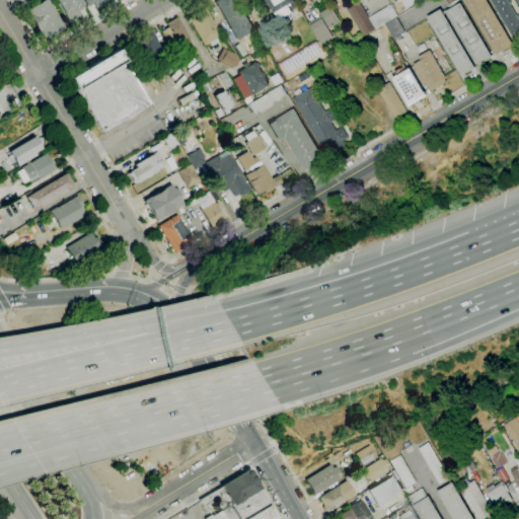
[(44,40),(40,31),(38,32),(29,18),(30,17),(26,10),(43,0),(48,0),(64,28),(44,40)]
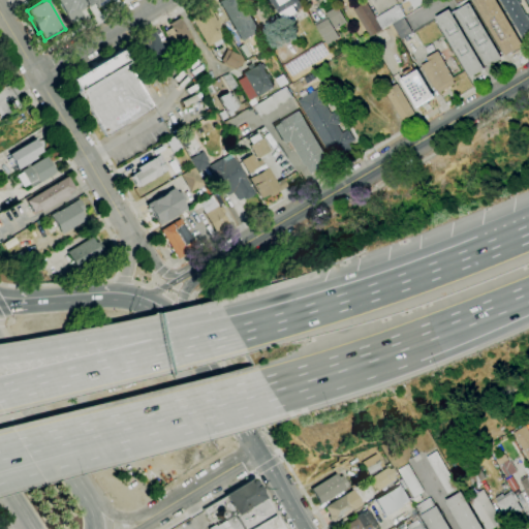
[(69,24),(55,0),(81,0),(86,8),(80,11),(83,17),(69,24)]
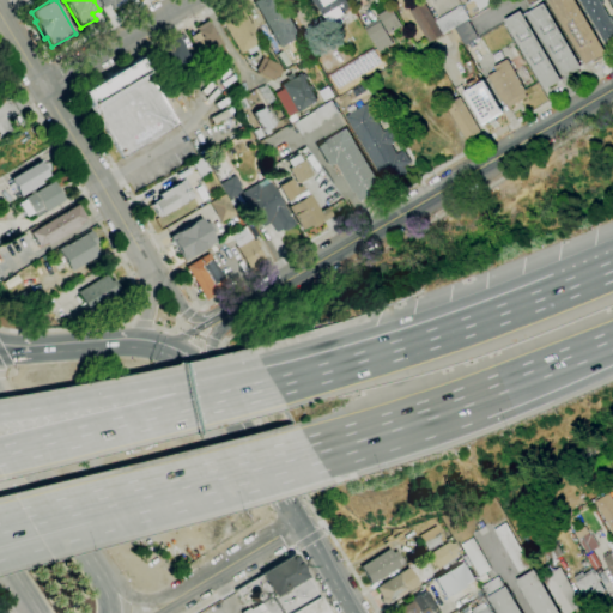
[(113,10),(110,5),(103,8),(97,0),(126,0),(127,1),(113,10)]
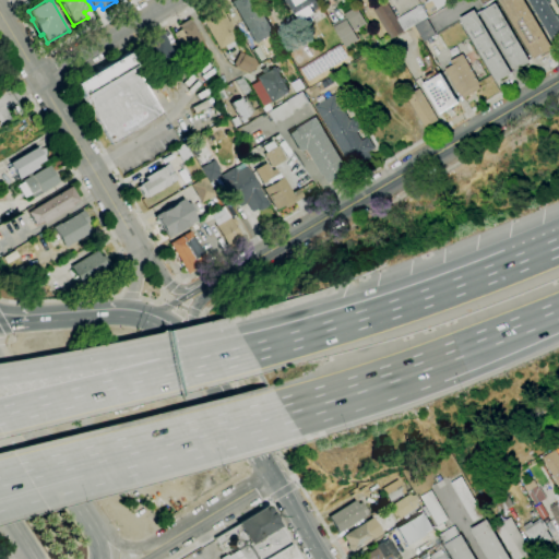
[(263,34),(259,27),(249,33),(230,2),(234,0),(253,0),(268,22),(266,23),(271,31),(263,34)]
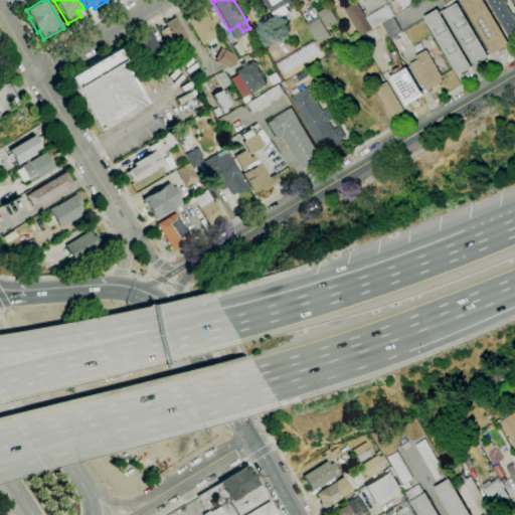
[(278,20),(274,14),(272,15),(266,4),(265,4),(262,0),(290,0),(291,1),(295,7),(289,11),(290,13),(278,20)]
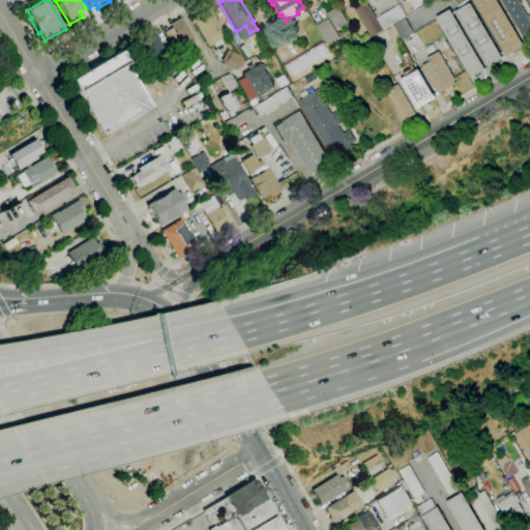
[(382,30),(371,37),(354,9),(357,7),(355,2),(358,0),(362,0),(364,3),(366,2),(376,19),(382,30)]
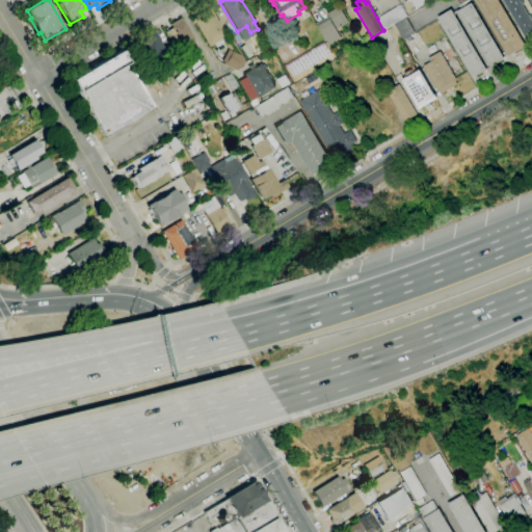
[(408,14),(403,5),(410,0),(426,0),(428,2),(408,14)]
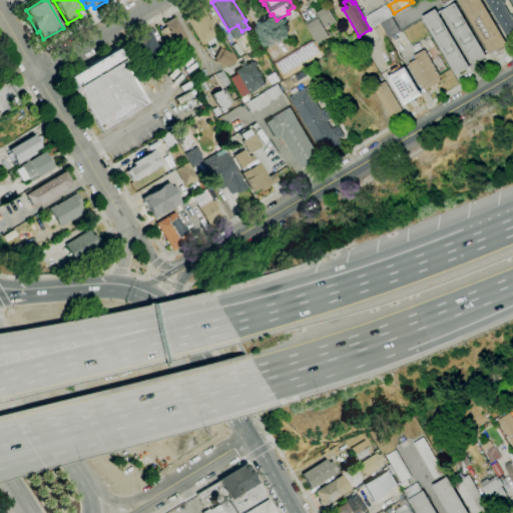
[(490,55),(457,0),(480,0),(506,45),(490,55)]
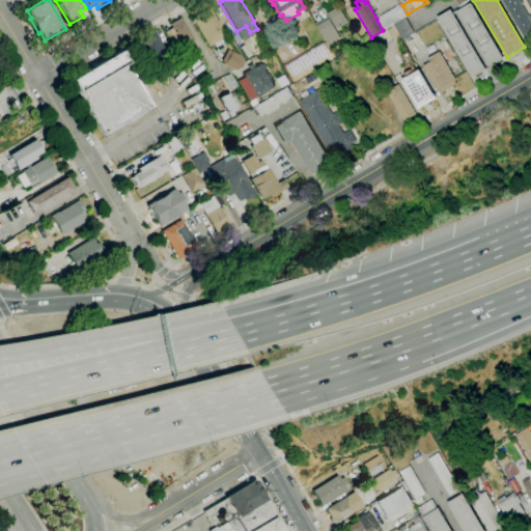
[(516,0),(530,23),(530,45),(529,47),(500,0),(516,0)]
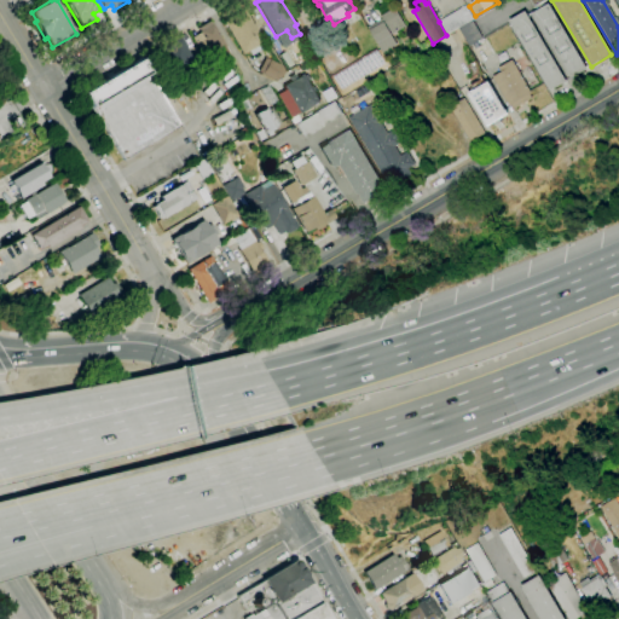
[(548,4),(586,69),(571,79),(532,16),(528,18),(527,15),(532,12),(533,13),(548,4)]
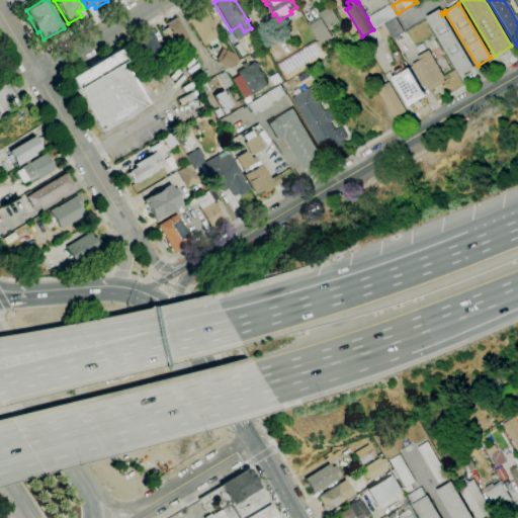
[(367,18),(389,5),(396,16),(395,17),(382,24),(373,29),(367,18)]
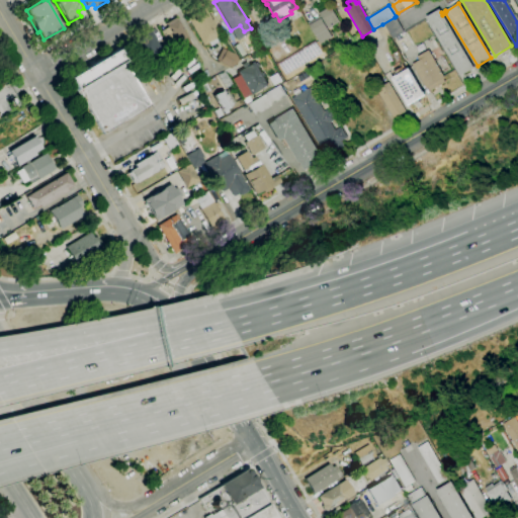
[(319,16),(318,13),(329,6),(338,22),(327,29),(319,16)]
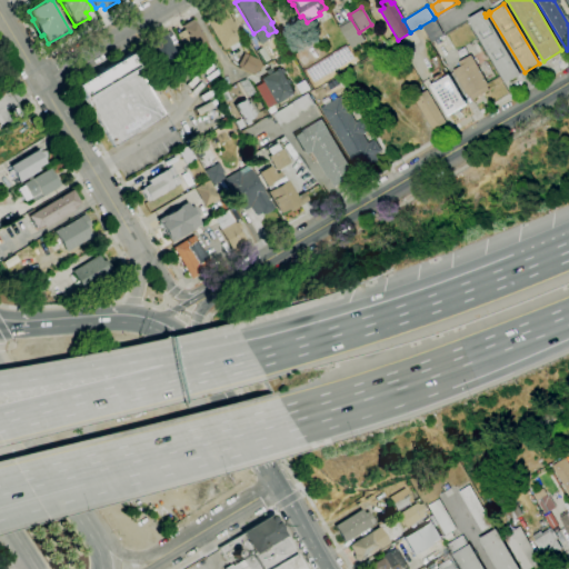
[(231,51),(229,47),(222,50),(205,20),(223,9),(232,22),(235,21),(238,27),(236,28),(242,39),(235,43),(238,47),(231,51)]
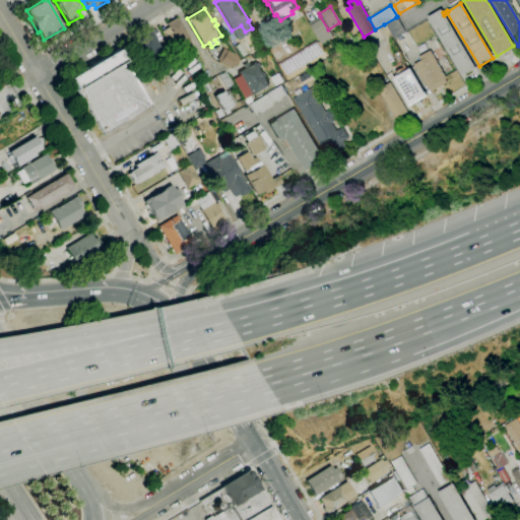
[(444,15),(475,68),(462,76),(427,18),(441,9),(443,12),(444,15)]
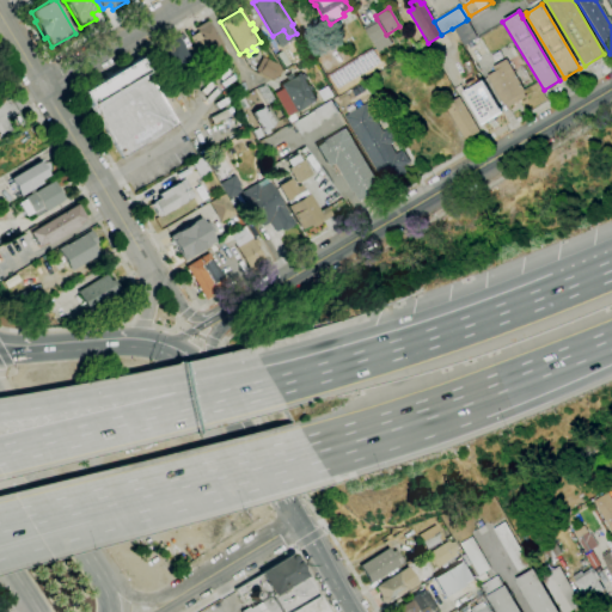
[(386,35),(391,44),(377,53),(362,28),(377,19),(386,35)]
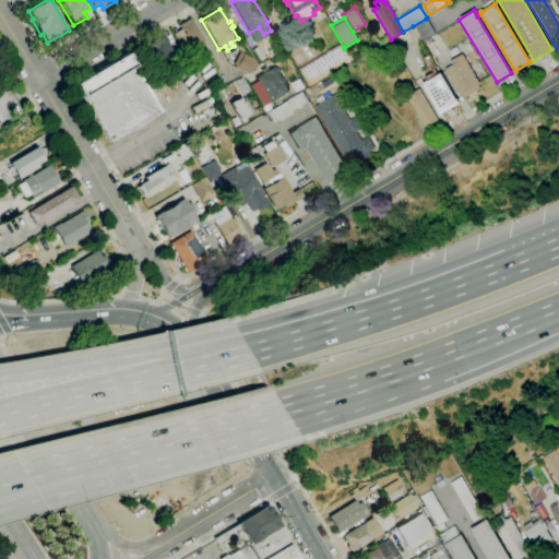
[(426,19),(436,35),(423,43),(413,26),(426,19)]
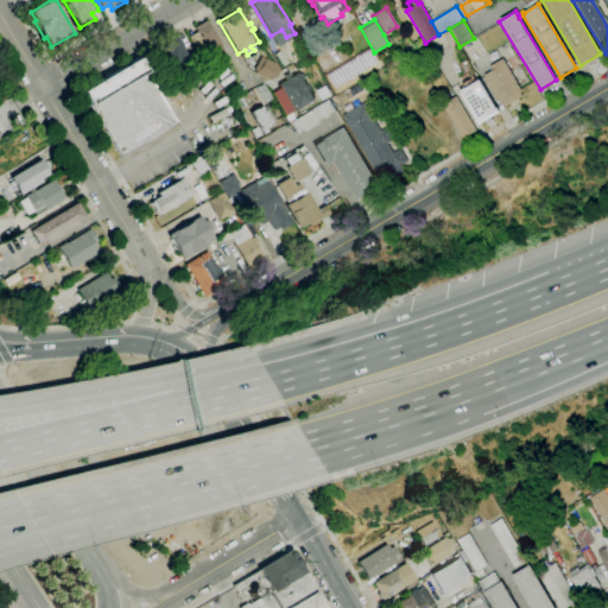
[(214,58),(206,45),(197,51),(189,38),(197,32),(195,29),(207,21),(208,24),(209,24),(222,45),(221,45),(225,51),(214,58)]
